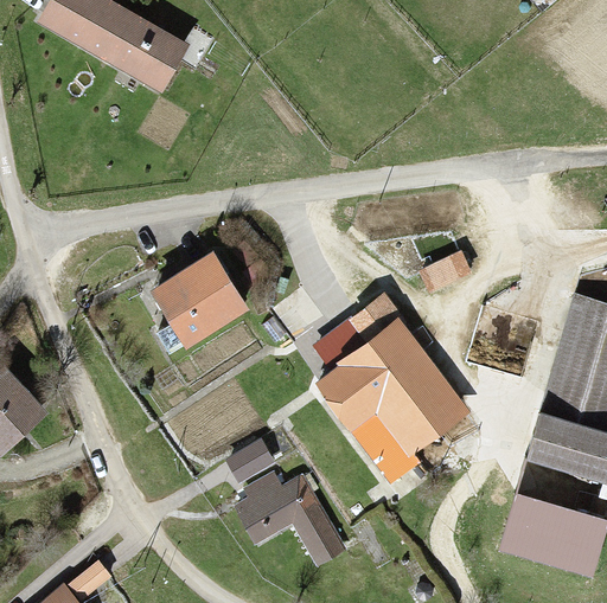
[(97,0),(53,0),(40,25),(158,89),(181,45),(97,0)]
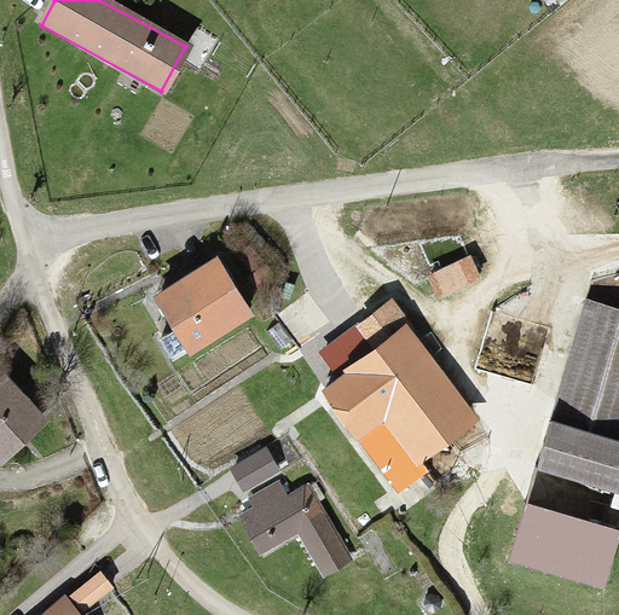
[(210,260),(151,295),(192,363),(250,329),(210,260)]
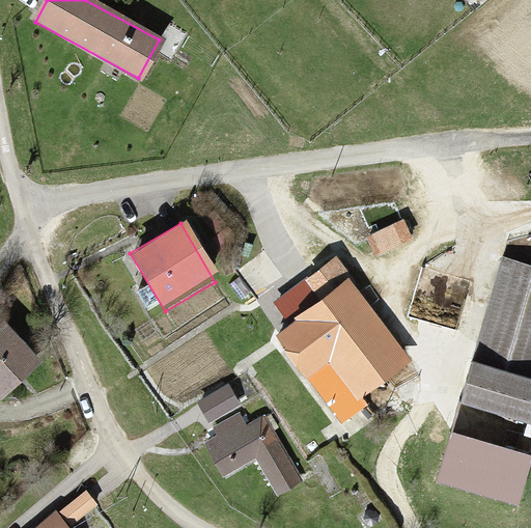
[(415,364),(334,257),(286,294),(302,313),(274,335),(340,421),(415,364)]
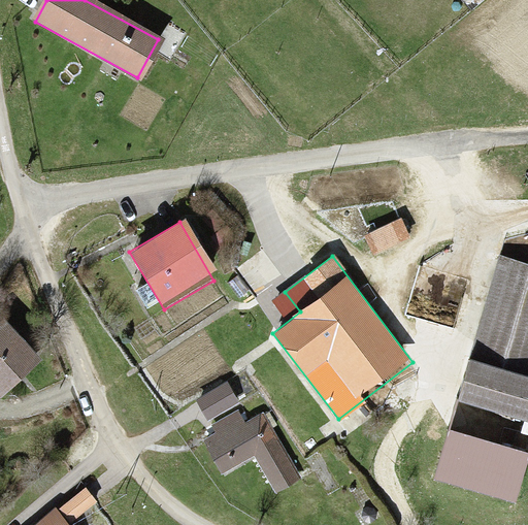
[(527,268),(495,260),(456,403),(527,422),(527,268)]
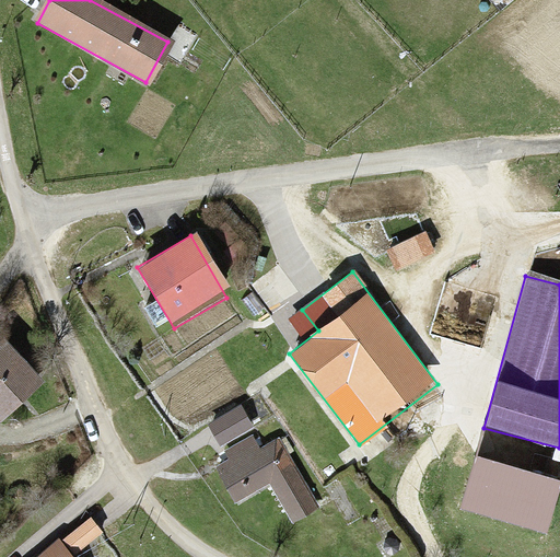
[(42,381),(3,338),(0,340),(0,415),(2,417),(42,381)]
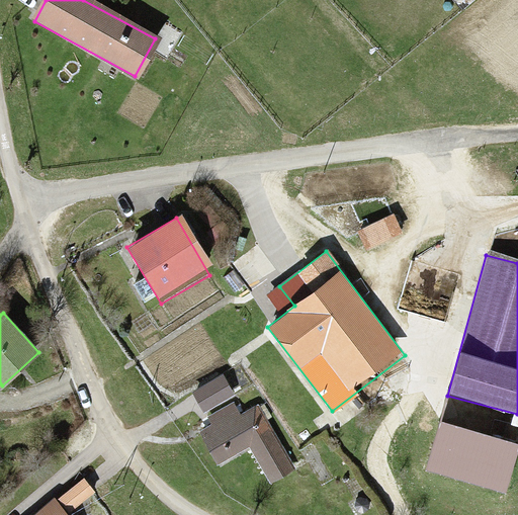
[(222,378),(195,394),(204,410),(231,395),(222,378)]
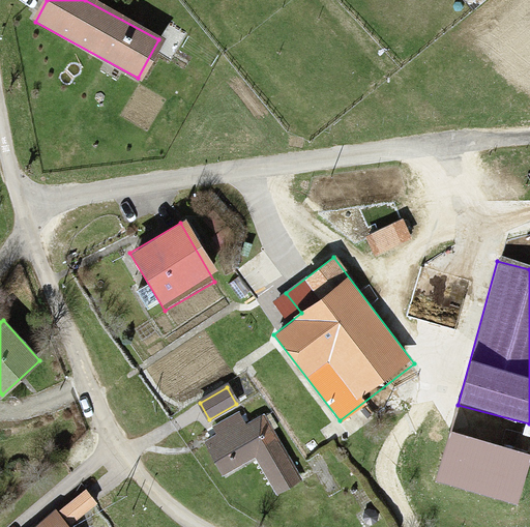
[(260,405),(201,443),(225,480),(257,460),(280,496),(306,478),(260,405)]
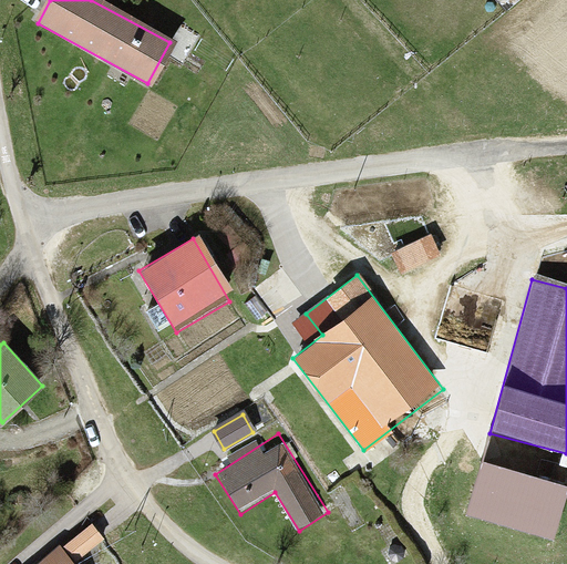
[(95,525),(71,544),(83,562),(109,544),(95,525)]
